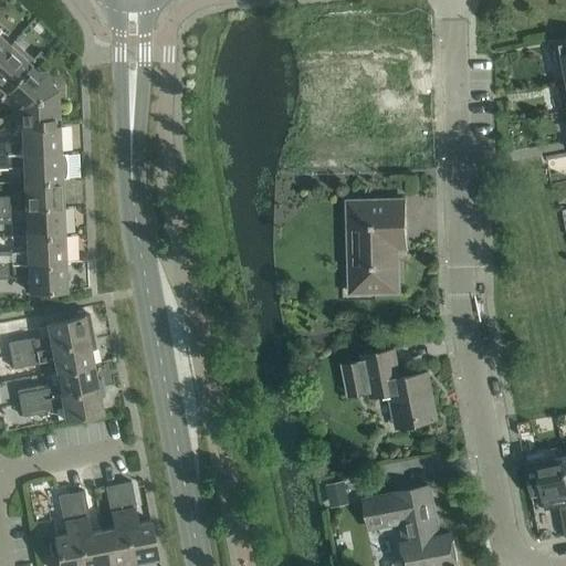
[(0,56),(11,45),(0,34),(0,56)]
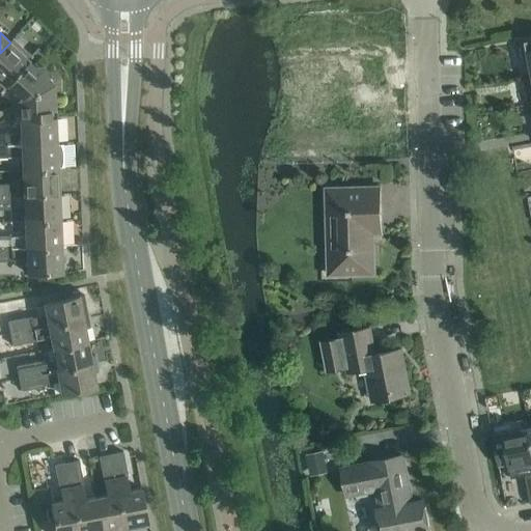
[(10,43),(0,53),(0,81),(5,86),(29,60),(10,43)]
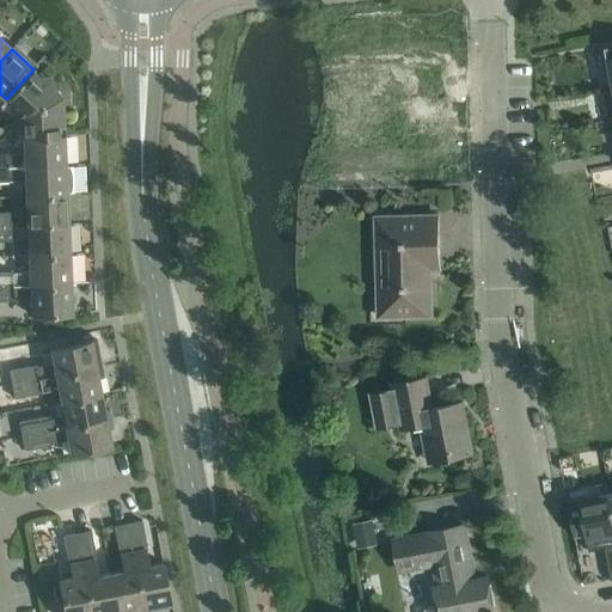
[(46,55),(37,65),(42,68),(50,60),(46,55)]
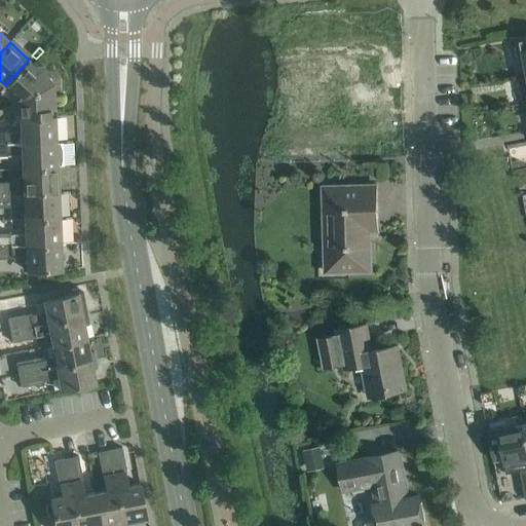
[(5,85),(1,89),(14,102),(54,82),(29,60),(5,85)]
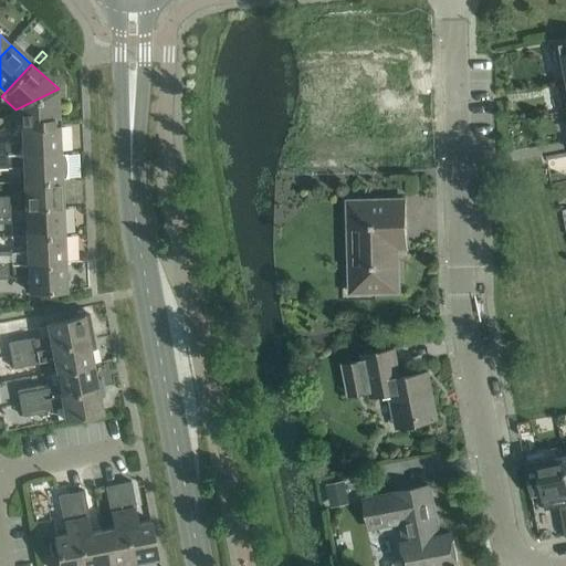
[(59,88),(16,109),(16,127),(22,127),(61,125),(59,88)]
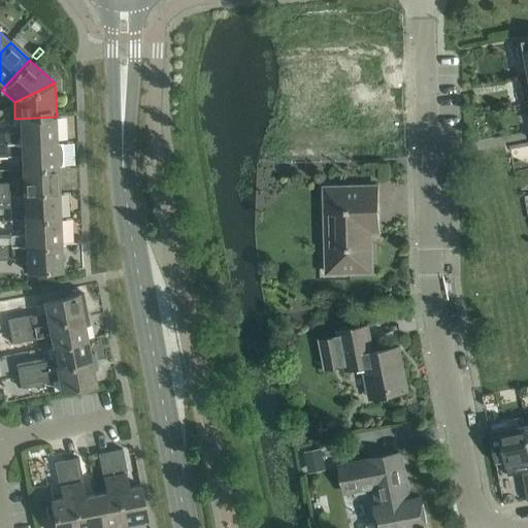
[(6,132),(0,132),(0,144),(58,142),(57,117),(21,119),(22,133),(6,134),(6,132)]
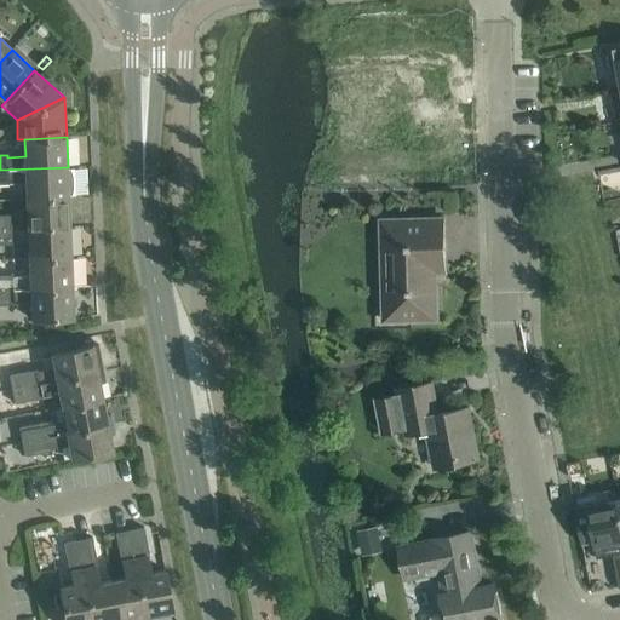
[(68,167),(0,170),(0,184),(9,184),(9,183),(27,182),(27,199),(69,197),(68,167)]
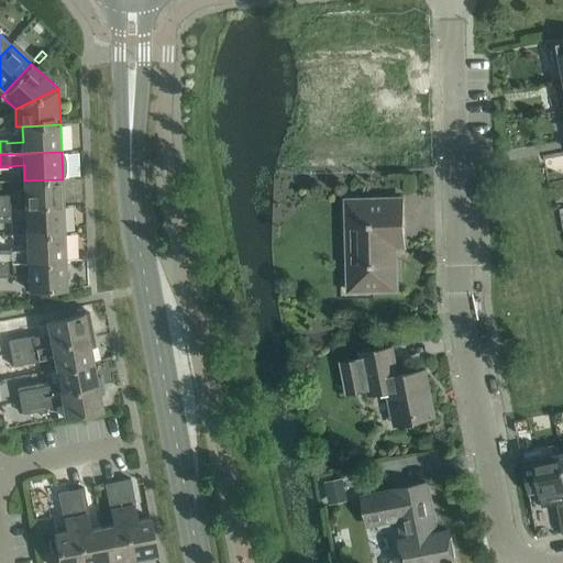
[(404,178),(395,178),(395,187),(405,186),(404,178)]
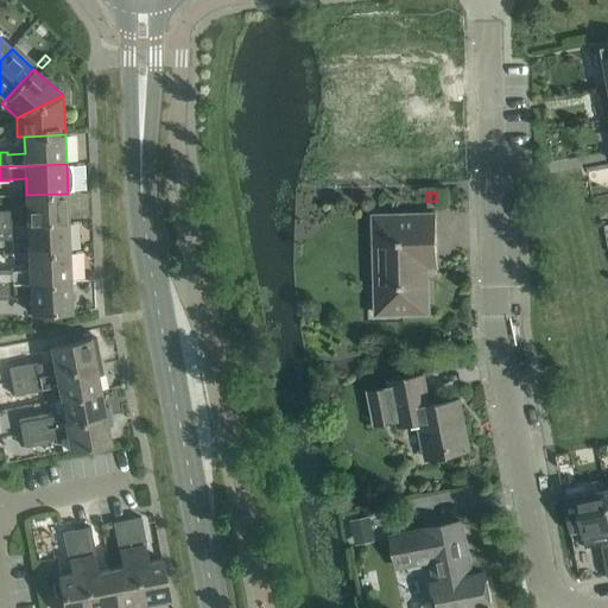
[(68,194),(26,195),(29,225),(69,223),(68,194)]
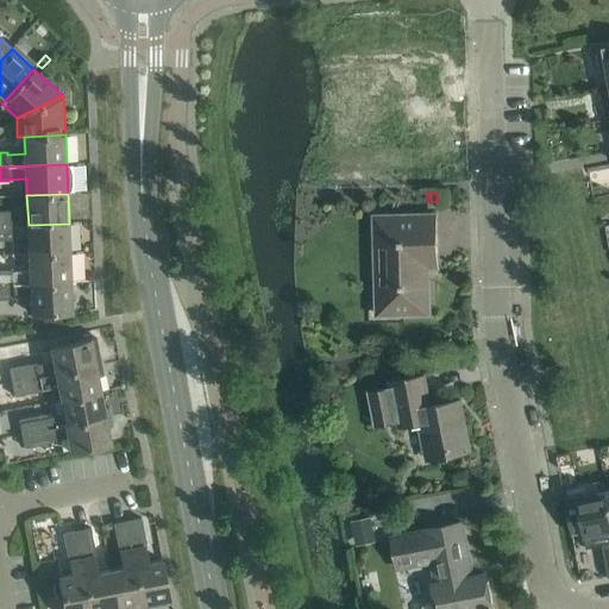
[(11,212),(0,212),(0,226),(11,226),(11,212)]
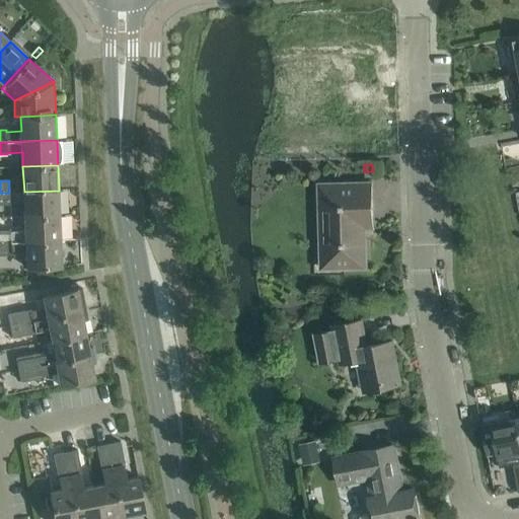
[(373,183),(320,186),(321,230),(329,230),(330,269),(367,268),(366,229),(374,228),(373,183)]
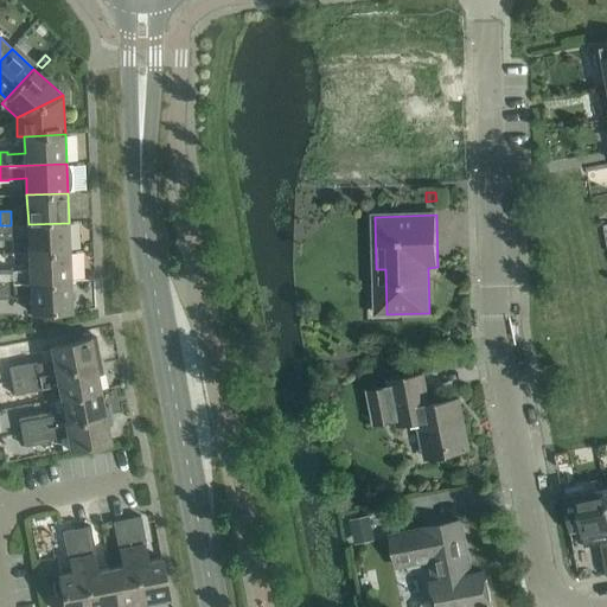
[(69,223),(29,224),(30,254),(70,251),(69,223)]
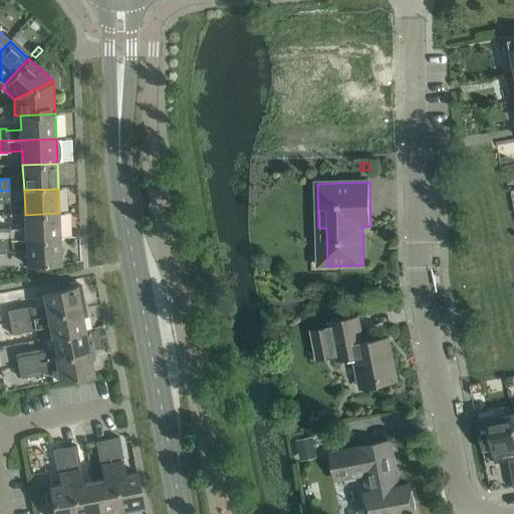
[(9,191),(0,191),(0,203),(10,203),(9,191)]
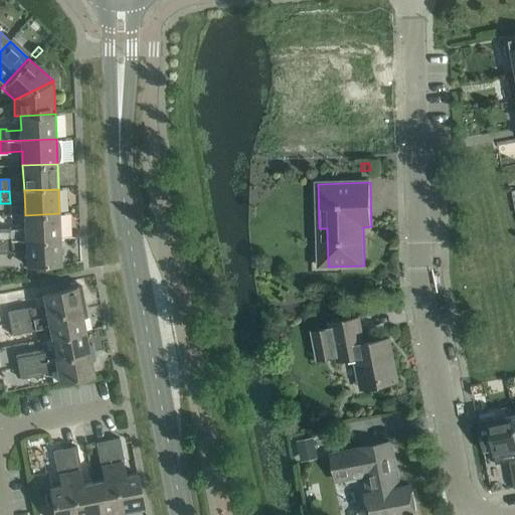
[(11,228),(0,228),(0,240),(60,238),(59,213),(25,215),(25,229),(11,230),(11,228)]
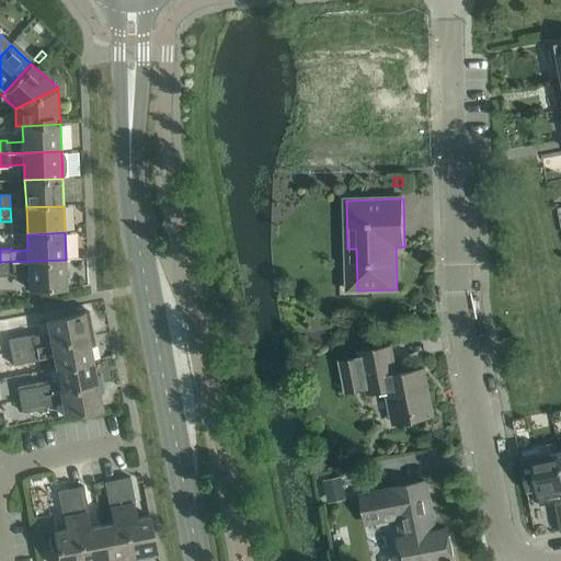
[(66,260),(0,262),(0,275),(13,275),(13,274),(29,273),(30,289),(67,287),(66,260)]
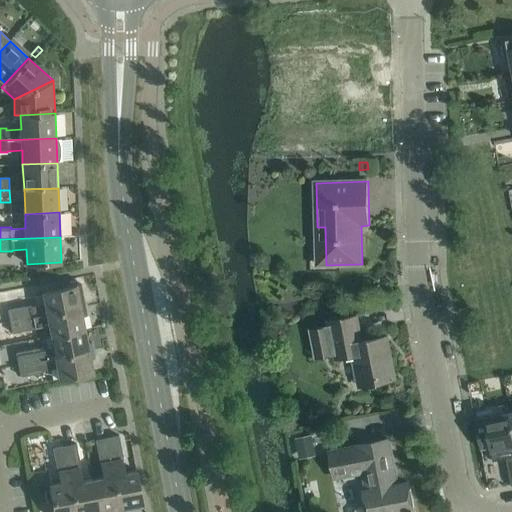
[(31,305),(8,310),(10,322),(85,307),(84,300),(81,284),(77,281),(57,285),(58,289),(43,292),(45,304),(31,307),(31,305)]
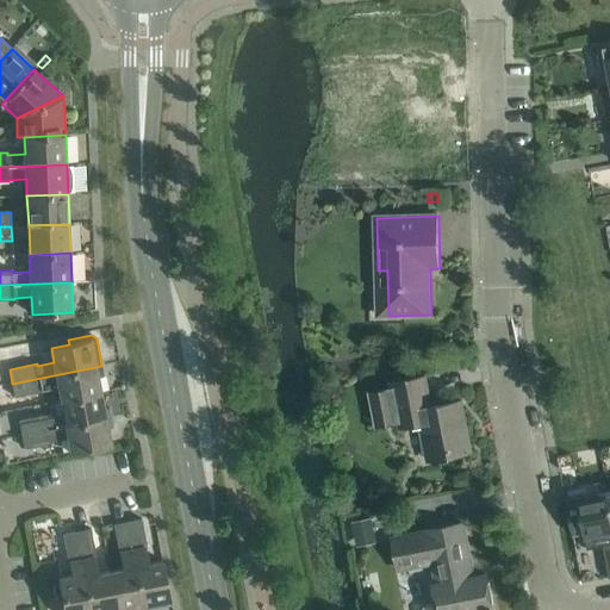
[(101,366),(12,384),(16,397),(43,392),(42,391),(60,387),(62,400),(101,393),(99,377),(104,375),(101,366)]
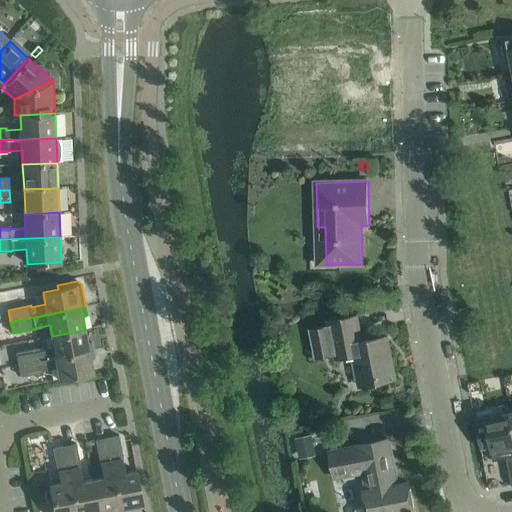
[(329,325),(310,328),(315,358),(335,354),(336,359),(353,355),(359,387),(397,379),(388,336),(363,341),(358,316),(328,322),(329,325)]
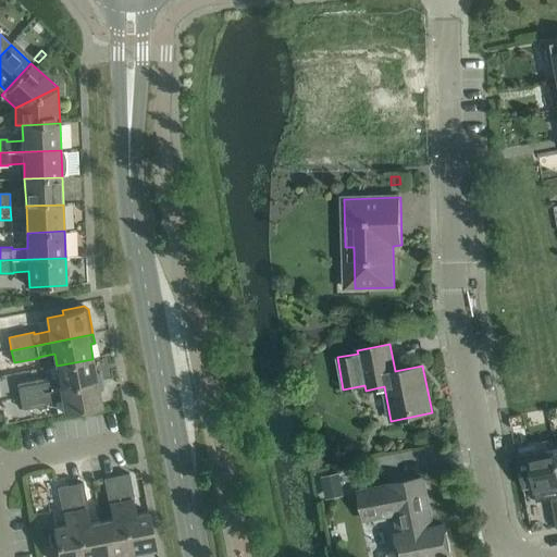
[(42,379),(19,384),(21,397),(102,381),(100,373),(96,374),(93,359),(57,366),(47,368),(49,380),(44,381),(42,379)]
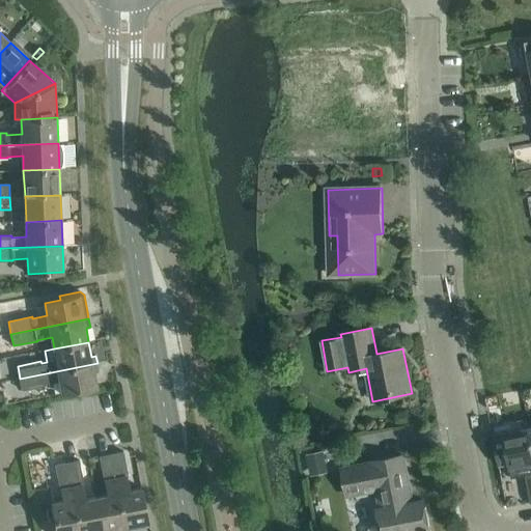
[(98,363),(20,379),(22,391),(46,386),(46,385),(60,382),(62,394),(98,387),(94,372),(99,371),(98,363)]
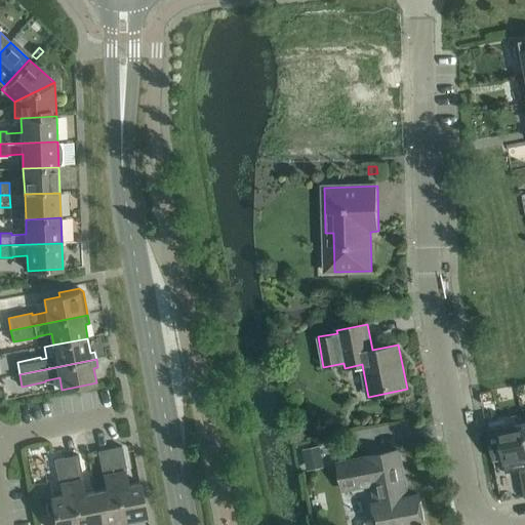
[(310,413),(304,418),(305,426),(313,429),(318,423),(317,415),(310,413)]
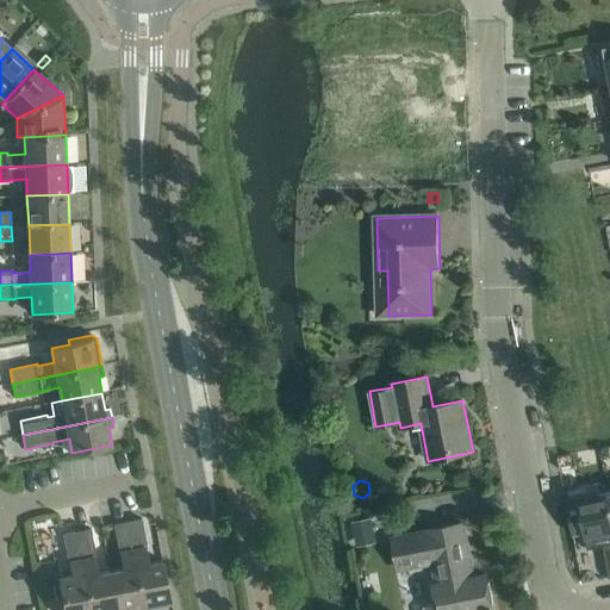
[(579,497),(578,498),(586,537),(589,549),(601,548),(607,552),(609,572),(609,498),(609,492),(579,497)]
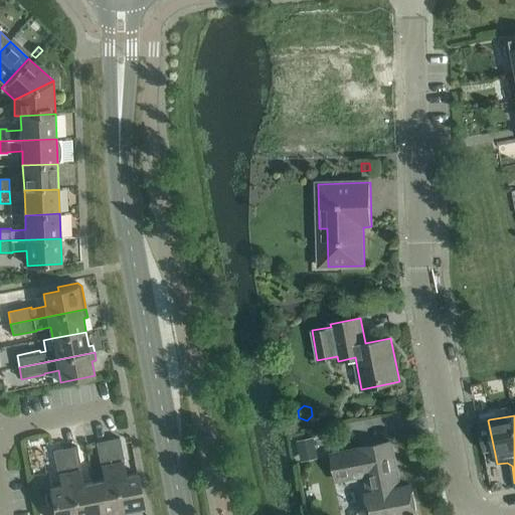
[(314,438),(298,441),(302,462),(319,459),(314,438)]
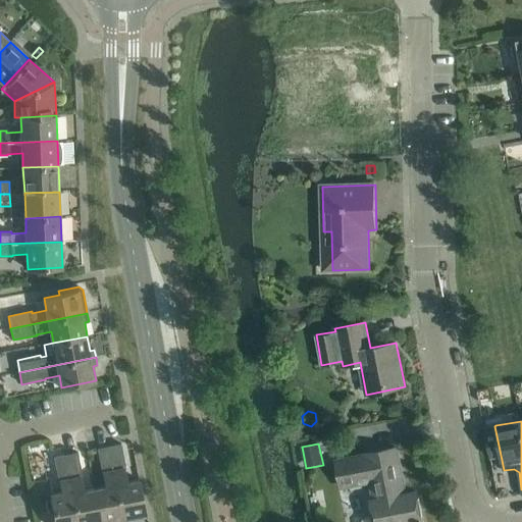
[(121,445),(110,447),(123,519),(146,514),(139,480),(127,482),(124,468),(126,468),(121,445)]
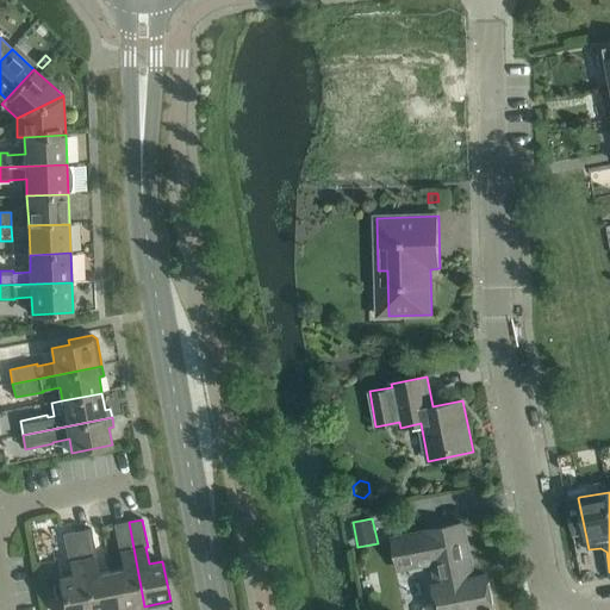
[(125,568),(112,571),(118,609),(123,609),(144,607),(129,522),(114,524),(119,552),(122,552),(125,568)]
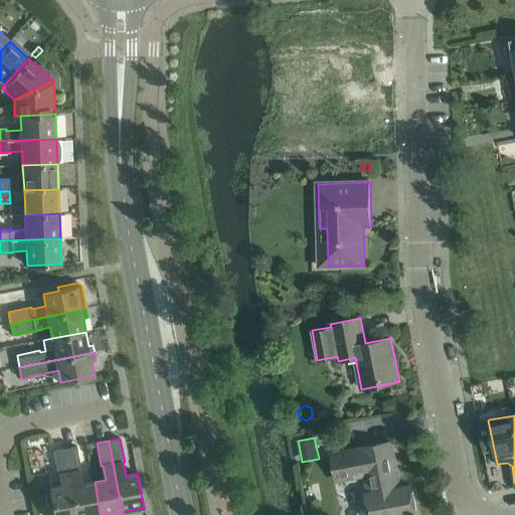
[(392,444),(332,456),(338,483),(366,477),(370,495),(367,496),(370,514),(416,514),(411,487),(401,489),(392,444)]
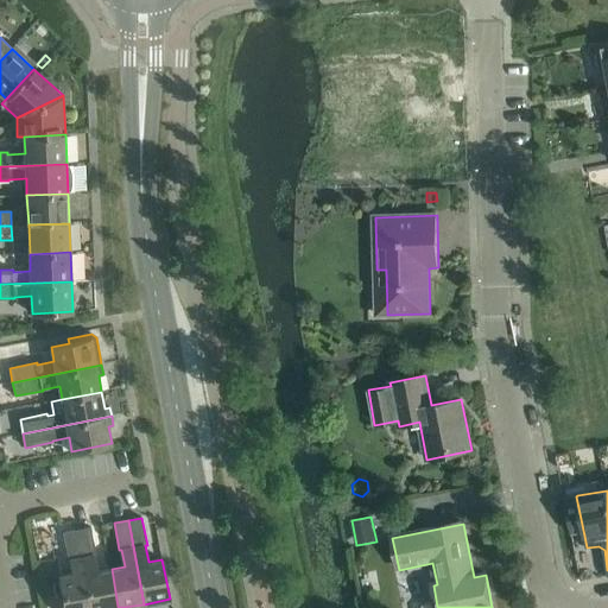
[(78,530),(77,530),(92,607),(118,607),(112,569),(99,571),(95,555),(97,555),(92,527),(78,530)]
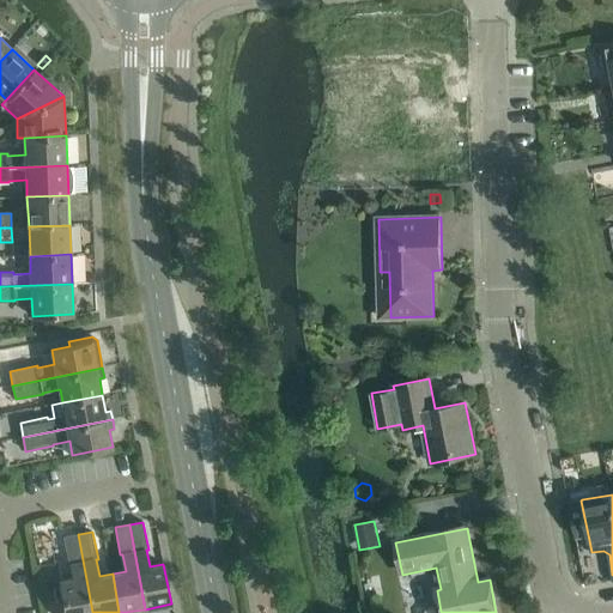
[(74,577),(60,581),(62,594),(66,612),(92,612),(78,534),(64,538),(70,565),(72,564),(74,577)]
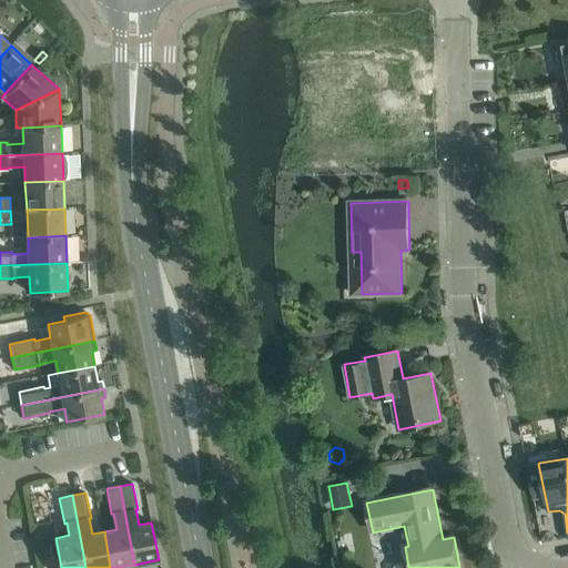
[(56,538),(46,540),(47,551),(58,550),(56,538)]
